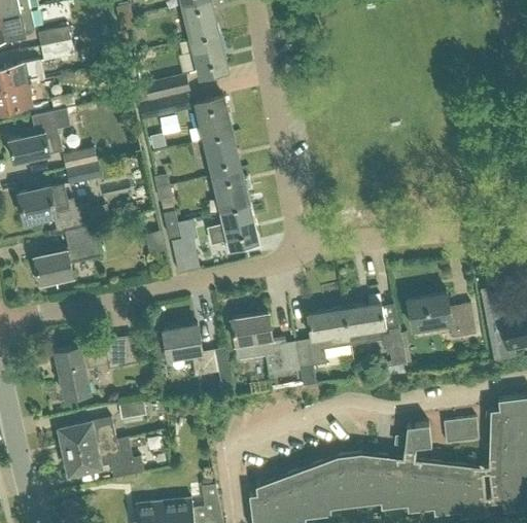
[(0,0),(0,14),(31,9),(28,0),(0,0)]
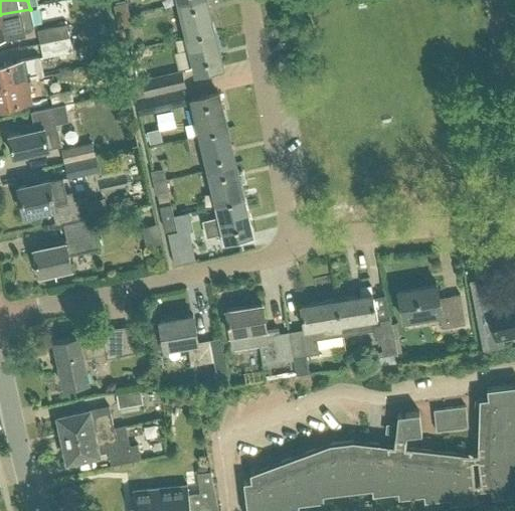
[(186,40),(212,34),(204,0),(200,0),(178,5),(179,12),(176,13),(180,29),(183,28),(186,40)]
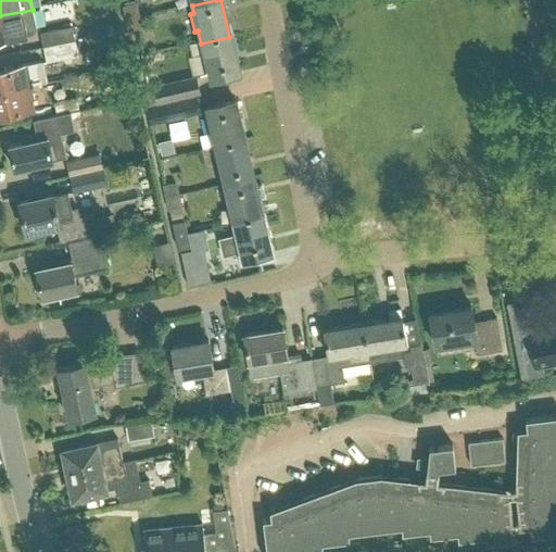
[(126,21),(138,17),(136,7),(124,10),(126,21)]
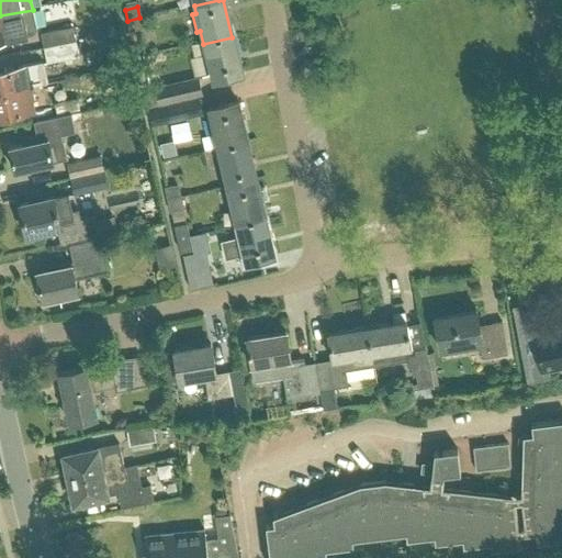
[(37,29),(33,10),(0,15),(0,43),(32,36),(34,35),(35,34),(36,33),(37,32),(37,30),(37,29)]
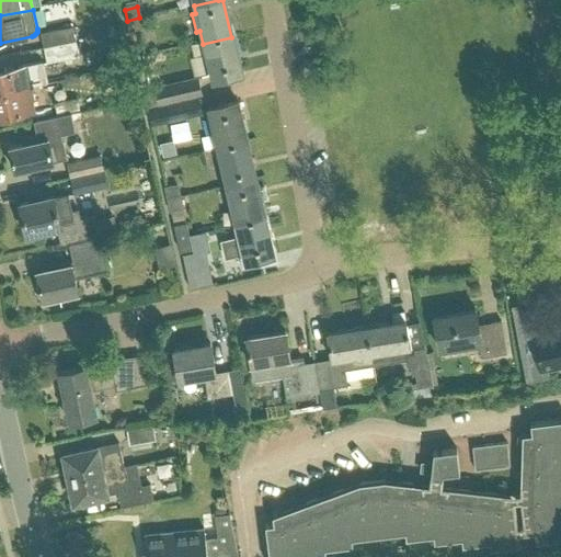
[(139,18),(127,21),(130,32),(141,30),(139,18)]
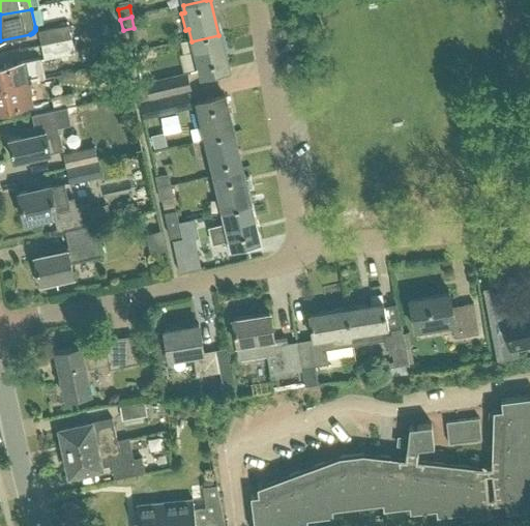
[(41,50),(71,44),(68,28),(38,34),(41,50)]
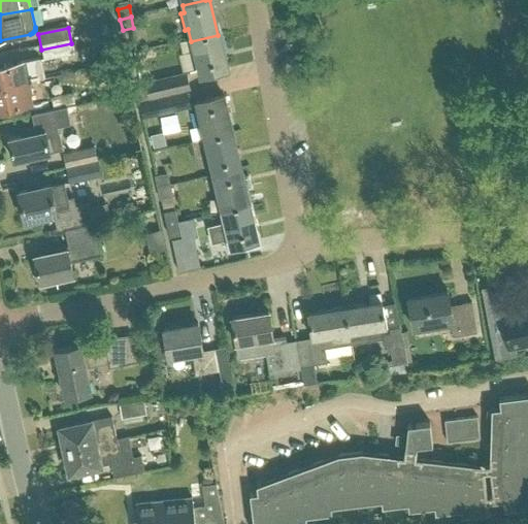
[(218,35),(191,41),(194,54),(190,55),(194,71),(197,70),(199,77),(226,71),(218,35)]
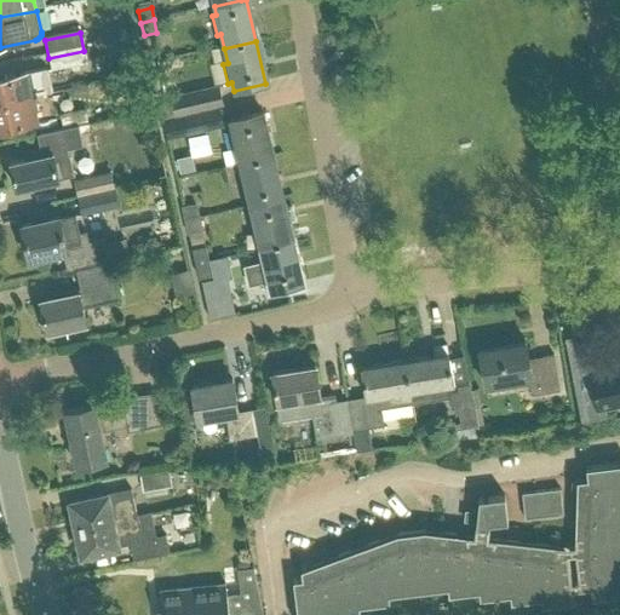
[(84,51),(49,58),(52,73),(87,65),(84,51)]
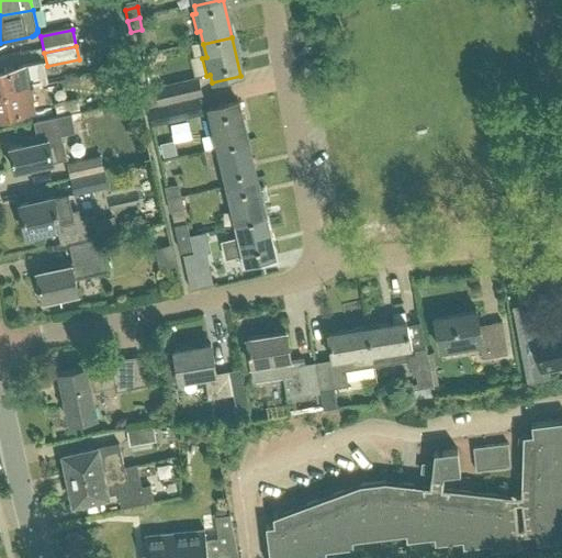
[(23,68),(0,73),(0,95),(33,88),(46,85),(42,64),(23,68)]
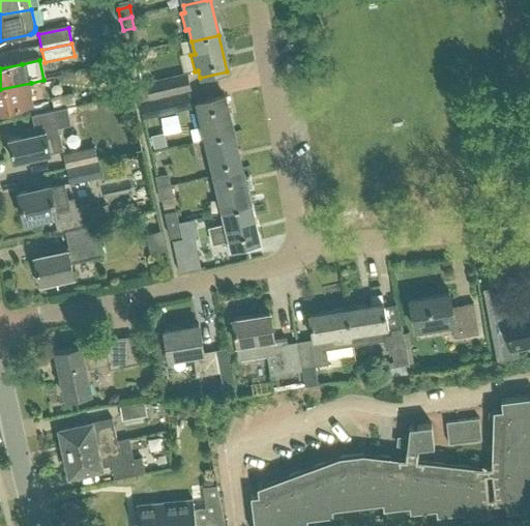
[(145,85),(146,90),(136,93),(138,104),(151,100),(189,92),(185,76),(145,85)]
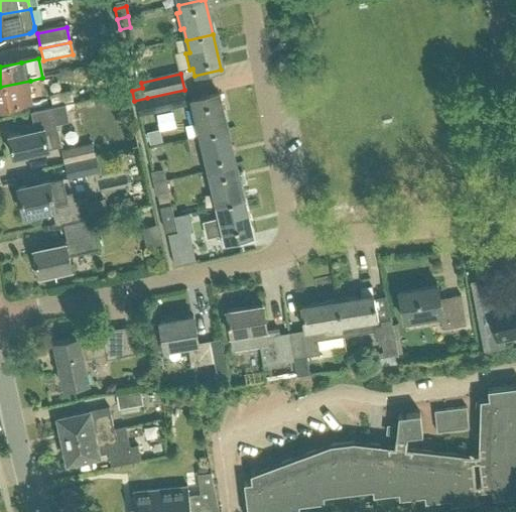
[(32,94),(30,81),(0,87),(0,108),(30,102),(28,95),(32,94)]
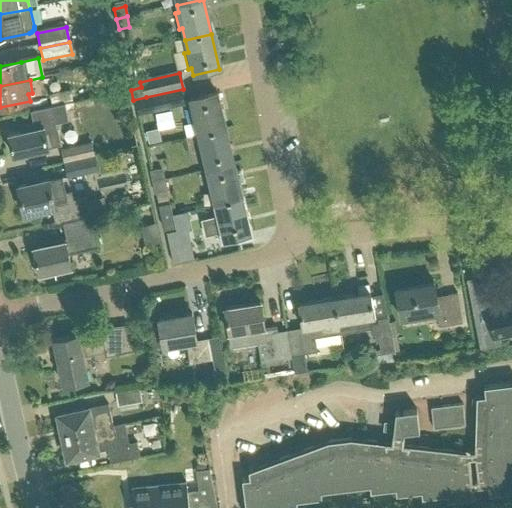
[(150,98),(153,112),(183,105),(180,91),(150,98)]
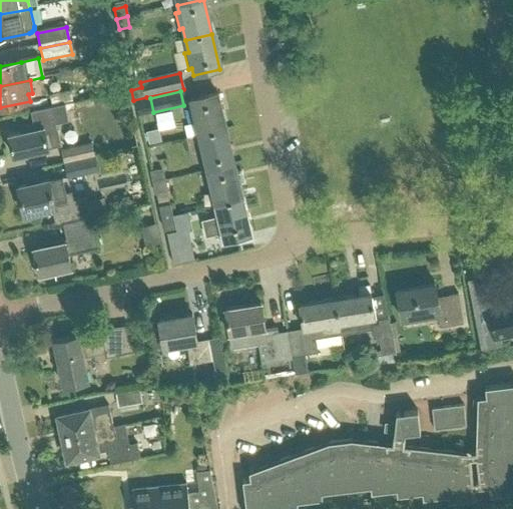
[(197,136),(224,130),(216,95),(189,101),(191,108),(187,109),(191,125),(194,124),(197,136)]
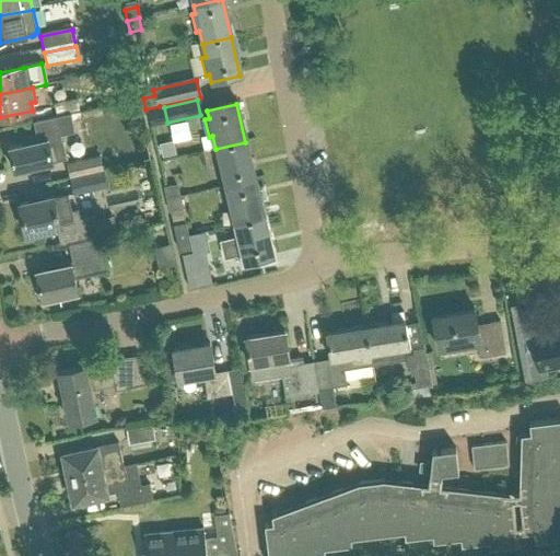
[(14,173),(53,164),(67,161),(62,145),(60,138),(74,135),(70,116),(34,124),(36,137),(37,142),(9,148),(14,173)]
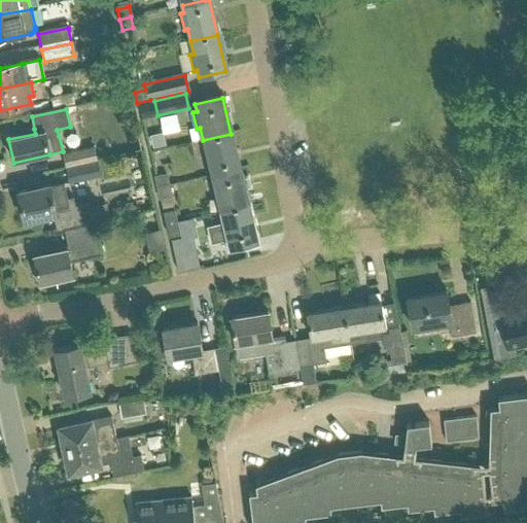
[(211,177),(239,170),(231,134),(203,140),(206,152),(202,153),(206,170),(210,169),(211,177)]
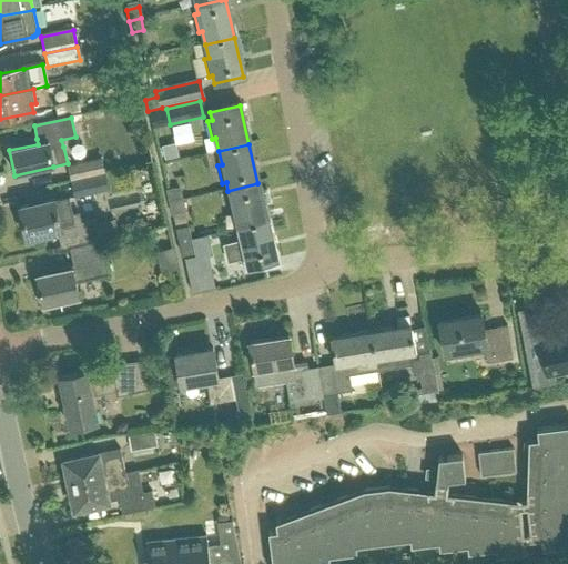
[(70,182),(105,174),(102,160),(67,168),(70,182)]
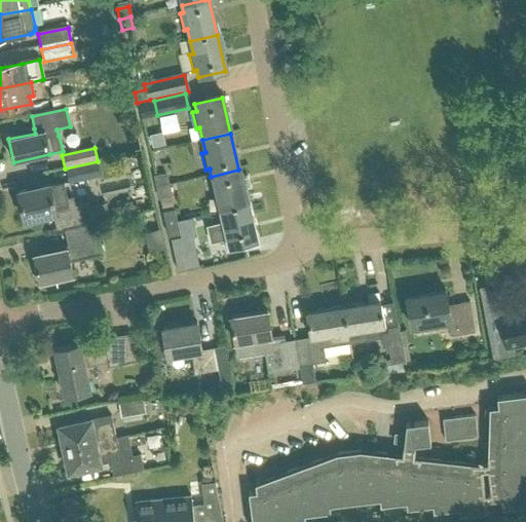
[(98,161),(65,169),(69,186),(102,179),(98,161)]
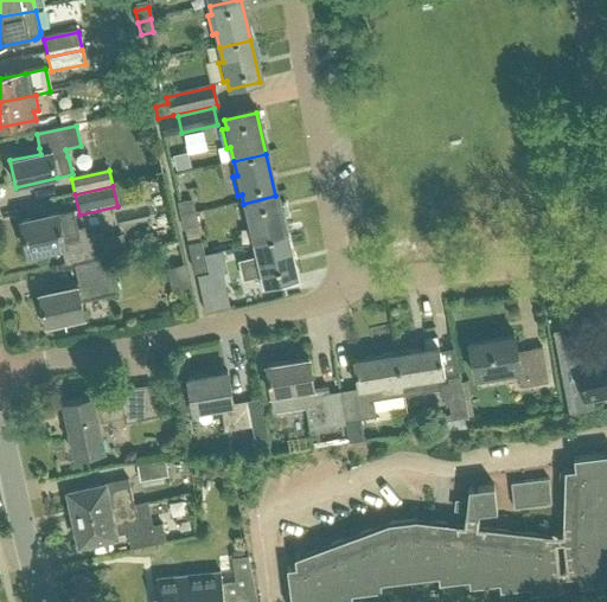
[(253,244),(285,237),(275,196),(243,204),(246,211),(242,212),(246,231),(250,230),(253,244)]
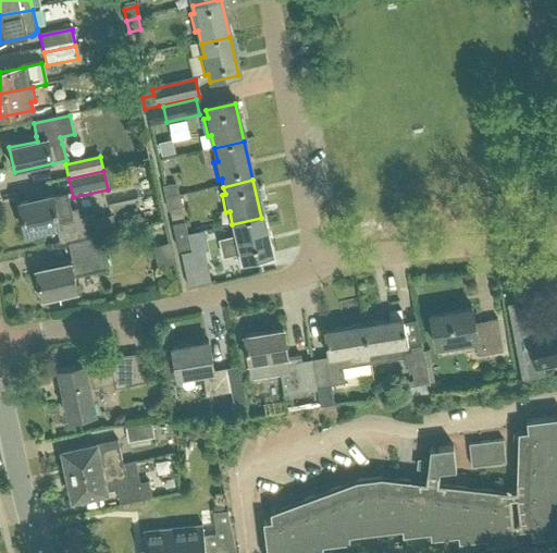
[(166,200),(178,197),(175,186),(164,189),(166,200)]
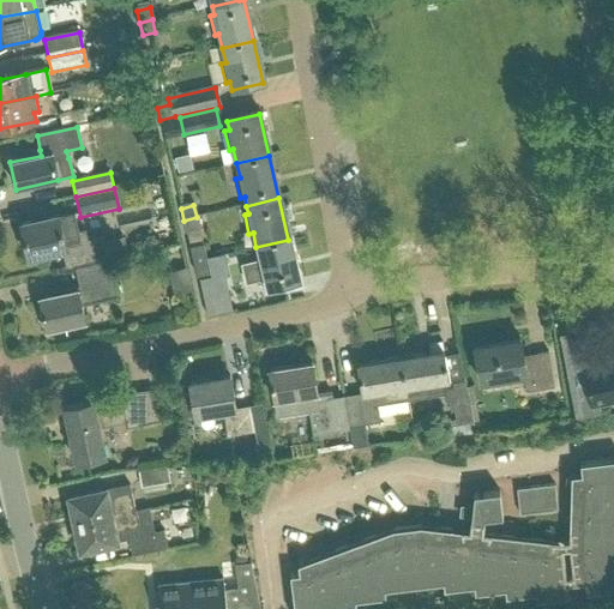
[(78,235),(74,216),(59,219),(59,218),(22,227),(28,259),(62,252),(67,269),(106,261),(101,240),(88,243),(86,234),(78,235)]
